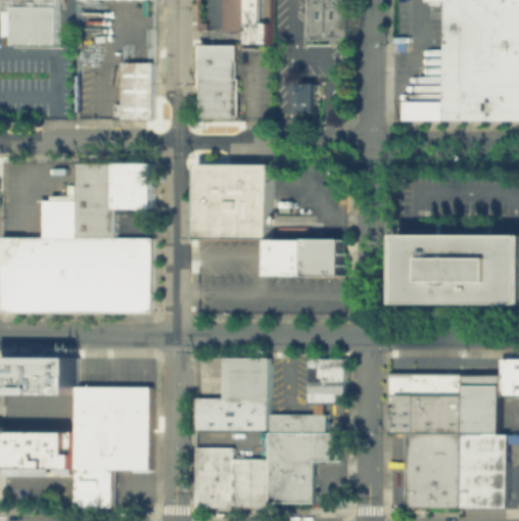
[(5,0),(61,0),(61,48),(5,47),(5,32),(5,0)]
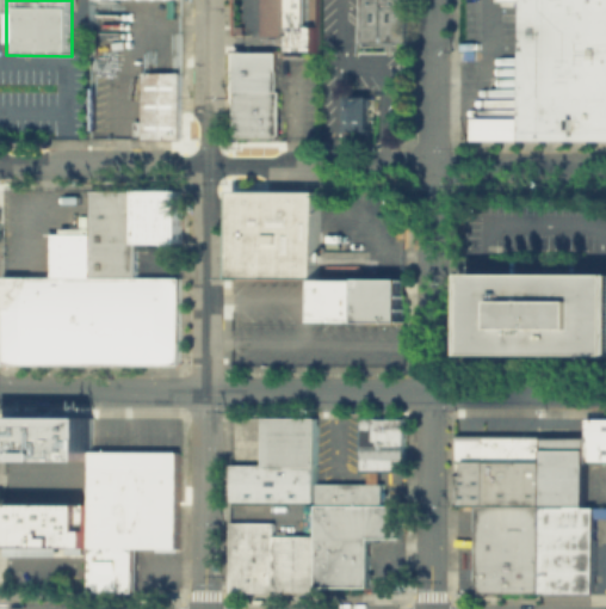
[(264,0),(264,37),(288,37),(288,53),(314,53),(314,0),(264,0)]
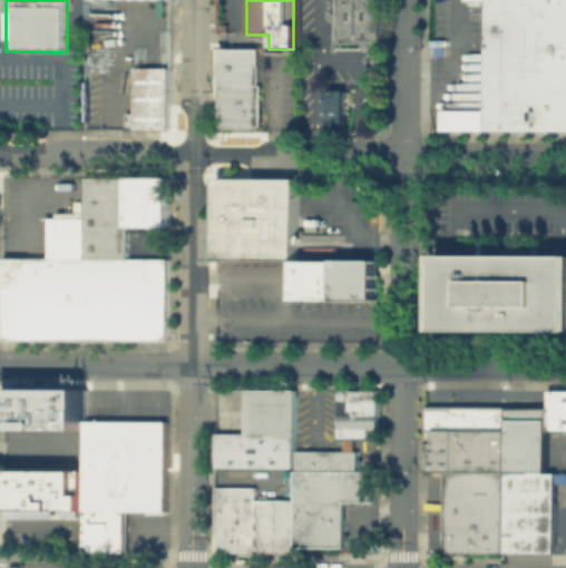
[(332,0),(332,40),(374,40),(374,0),(332,0)]
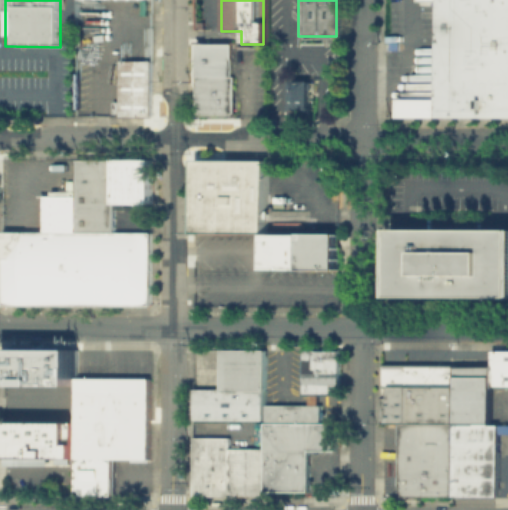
[(415,0),(507,0),(507,118),(393,118),(393,100),(433,100),(433,43),(433,2),(415,2),(415,0)]
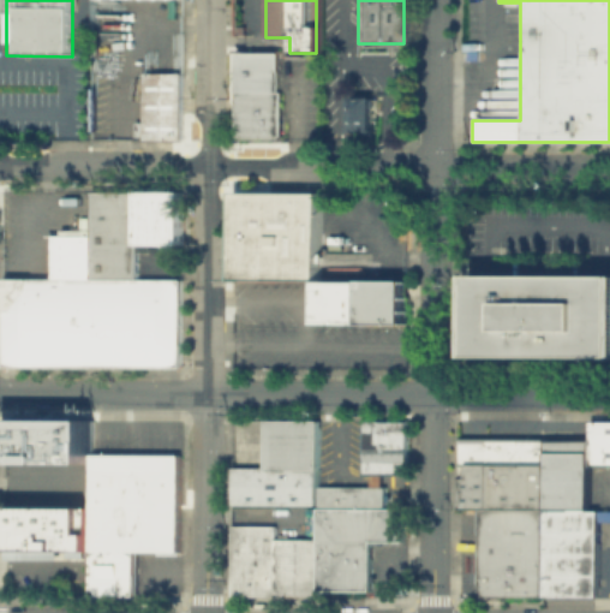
[(228,53),(228,140),(273,141),(274,53),(228,53)]
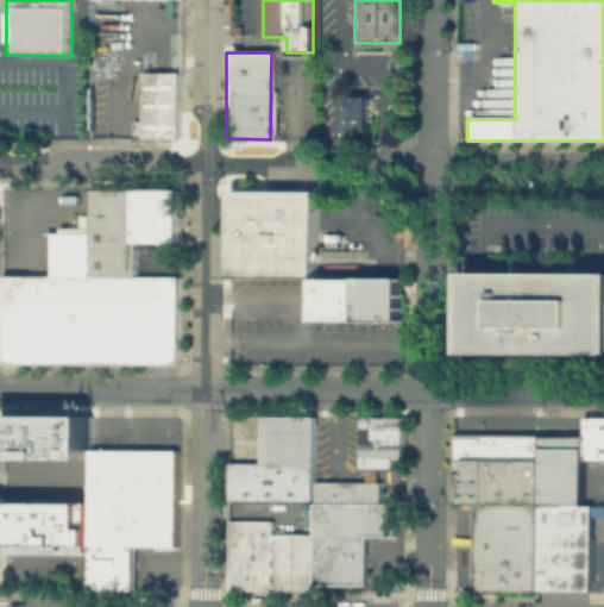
[(174,73),(174,139),(138,139),(138,73),(174,73)]
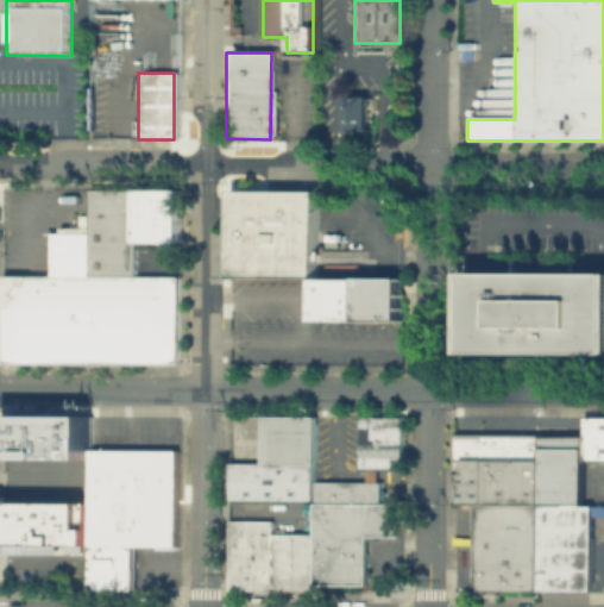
[(363,132),(363,98),(341,98),(341,132),(363,132)]
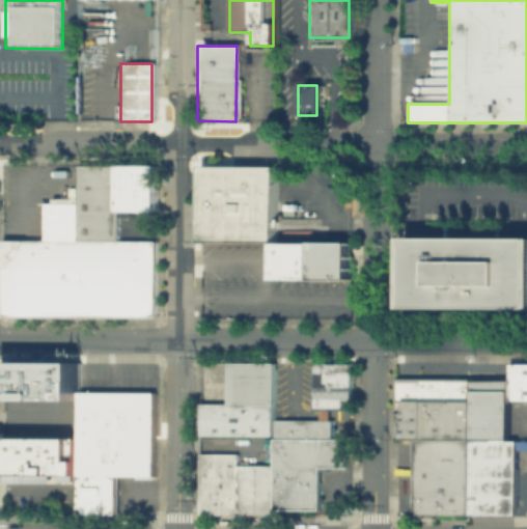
[(1,242),(34,242),(43,242),(43,203),(77,203),(77,167),(156,166),(156,213),(114,214),(115,244),(150,244),(150,315),(2,316),(1,242)]
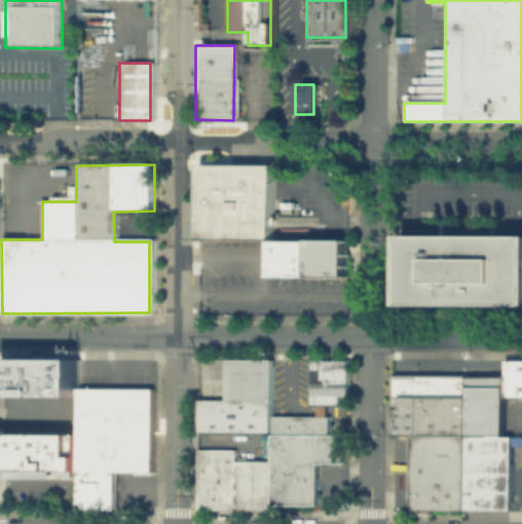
[(196,167),(195,241),(270,241),(270,167),(196,167)]
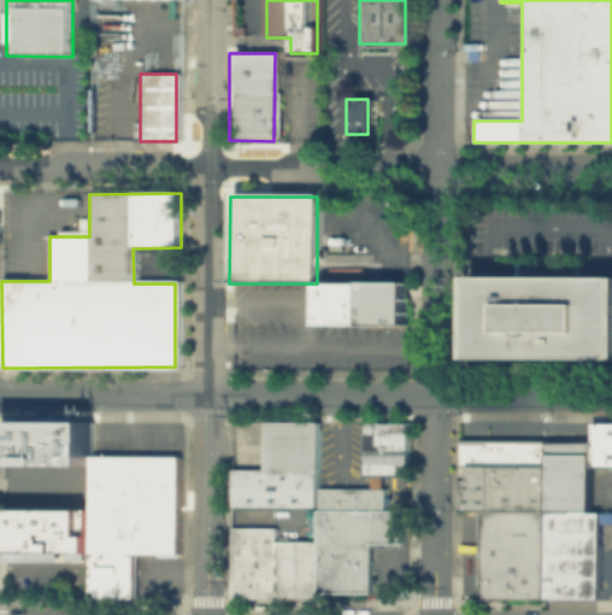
[(472,271),(611,271),(611,358),(472,358),(472,271)]
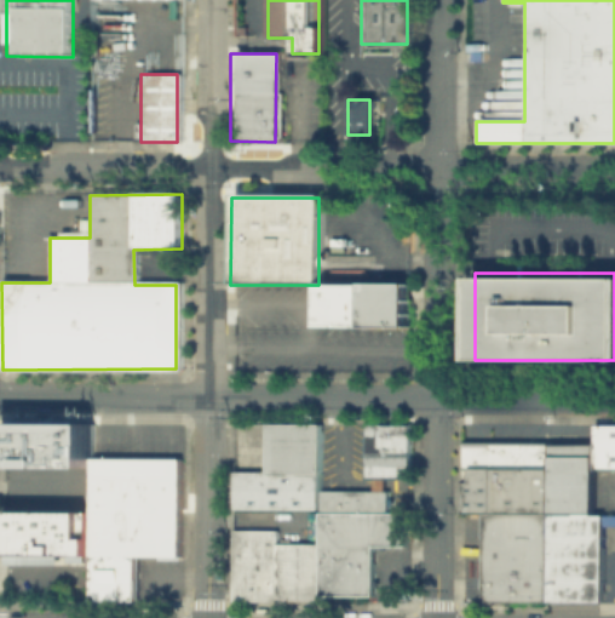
[(320,289),(319,330),(406,330),(407,287),(320,289)]
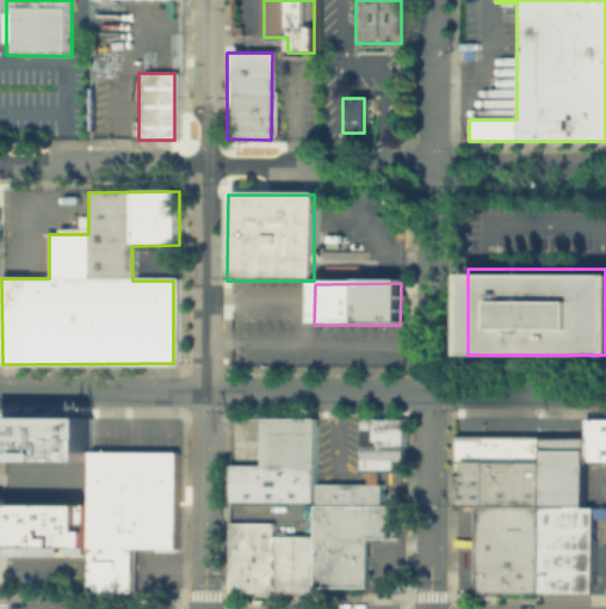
[(1,417),(1,462),(87,462),(87,451),(87,418),(1,417)]
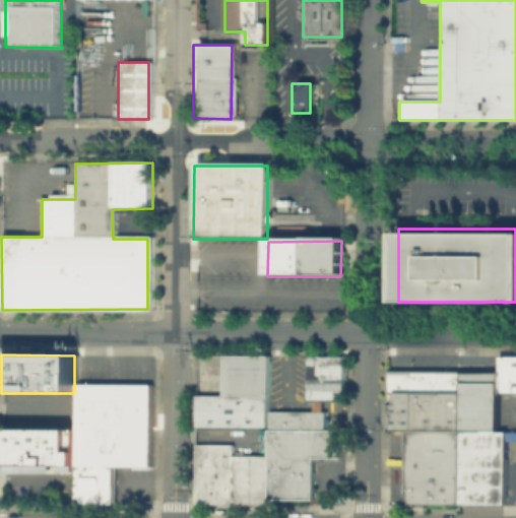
[(193,396),(193,428),(263,428),(263,398),(266,398),(266,355),(222,355),(222,396),(193,396)]
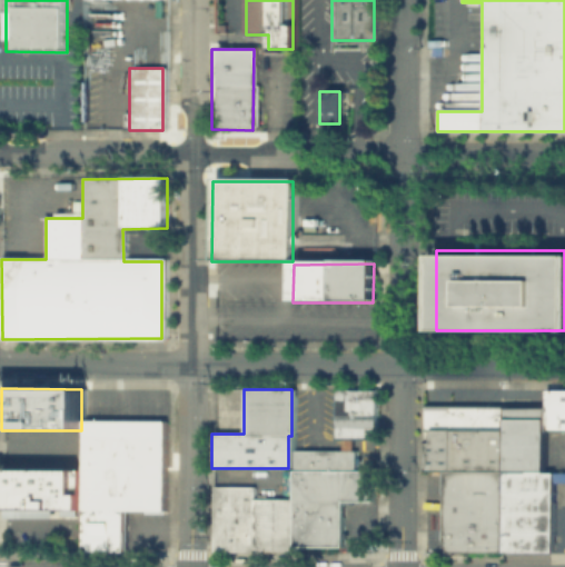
[(333,389),(333,438),(372,439),(373,389),(333,389)]
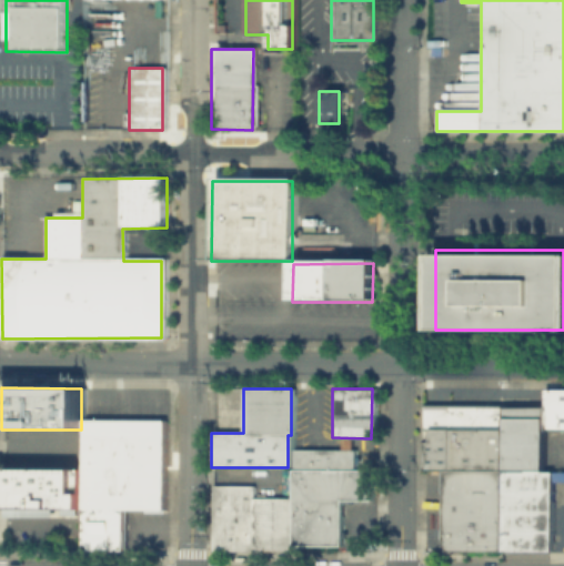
[(563,390),(541,390),(541,410),(541,430),(563,430),(563,390)]
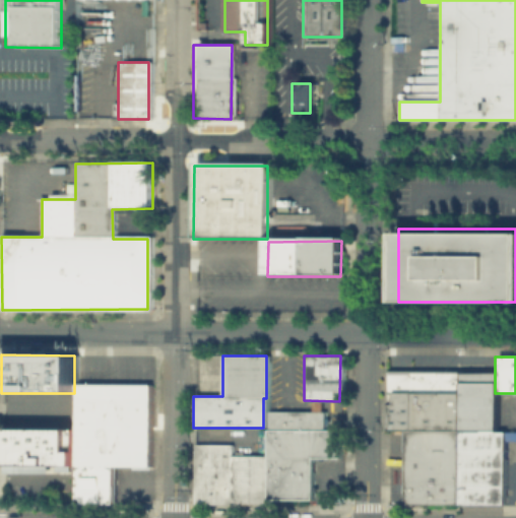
[(383,431),(384,374),(495,375),(495,393),(494,432),(457,432),(402,431),(383,431)]
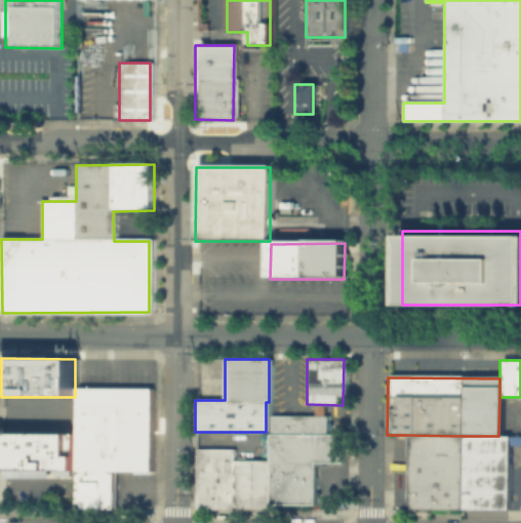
[(75,388),(75,397),(74,433),(75,471),(74,509),(114,509),(115,473),(149,474),(150,389),(75,388)]
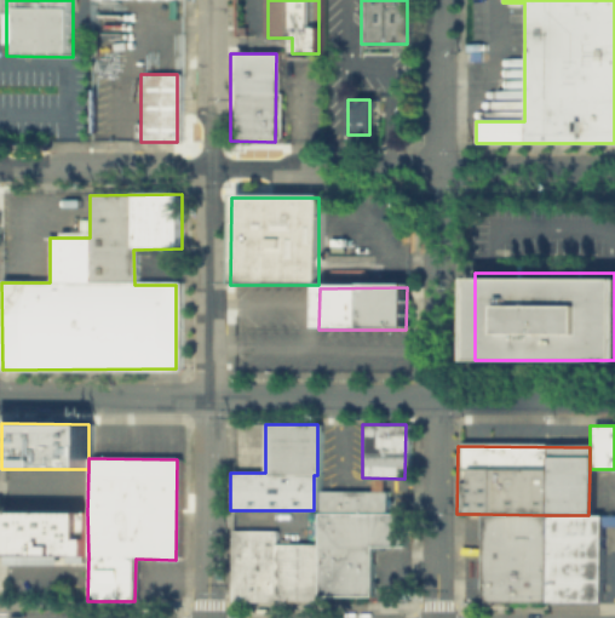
[(317,491),(317,514),(385,514),(385,491),(317,491)]
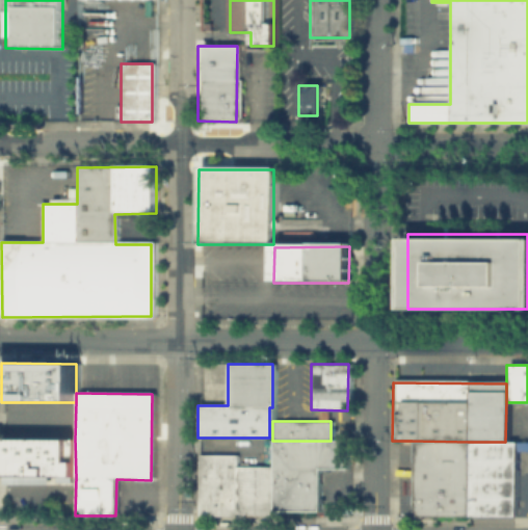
[(1,438),(0,476),(76,477),(75,439),(1,438)]
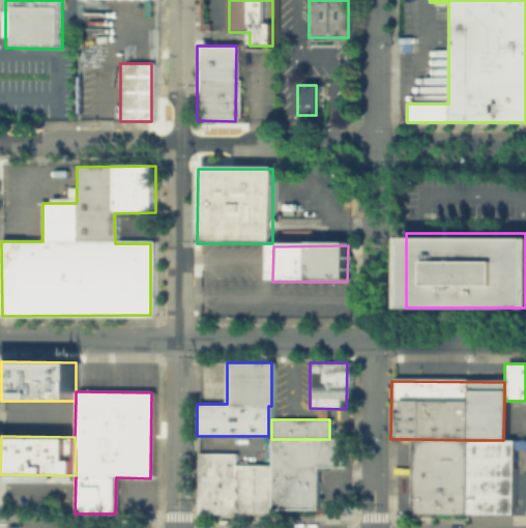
[(271,439),(271,465),(270,509),(317,509),(317,468),(344,468),(344,439),(329,439),(271,439)]
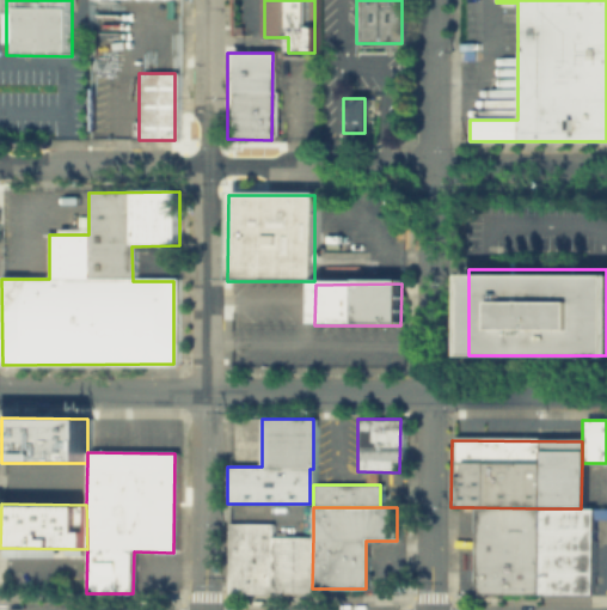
[(473,507),(473,595),(537,596),(538,508),(473,507)]
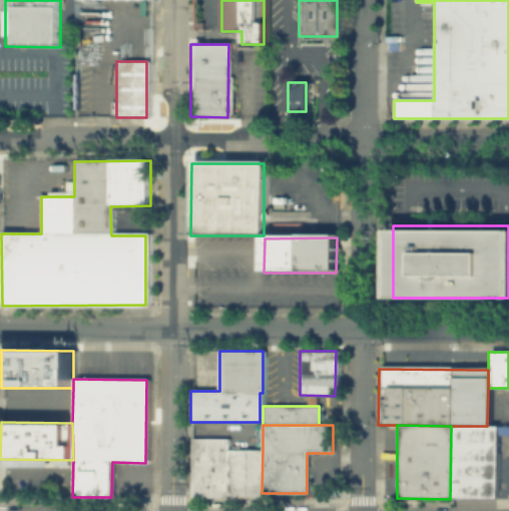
[(451,426),(450,499),(495,499),(496,436),(496,426),(487,426),(451,426)]
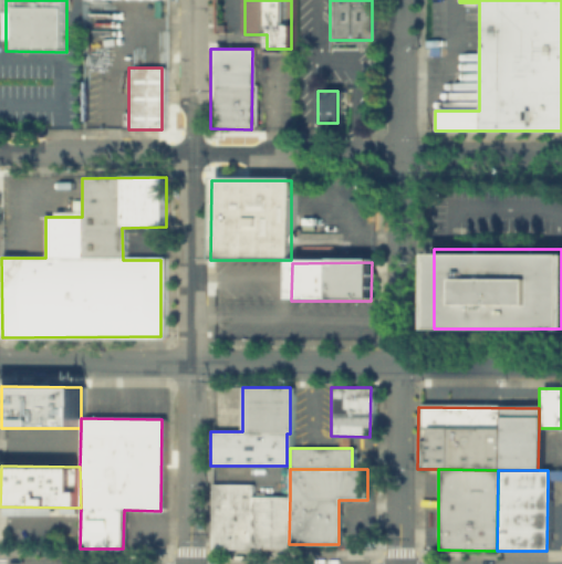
[(561,481),(548,481),(548,470),(561,470),(561,481)]
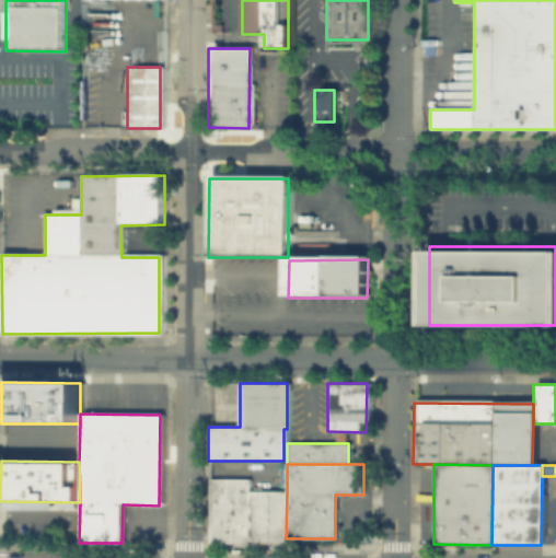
[(246,491),(246,480),(207,479),(207,543),(246,543),(246,491)]
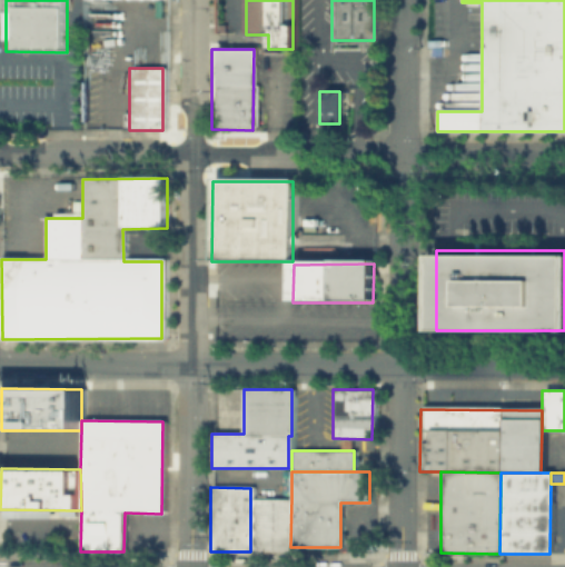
[(250,499),(250,551),(290,551),(290,547),(291,499),(250,499)]
